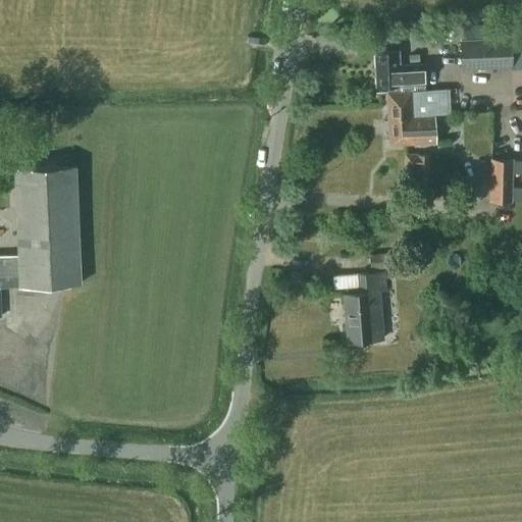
[(507,37),(507,24),(487,24),(487,38),(460,38),(460,69),(511,67),(510,37),(507,37)]
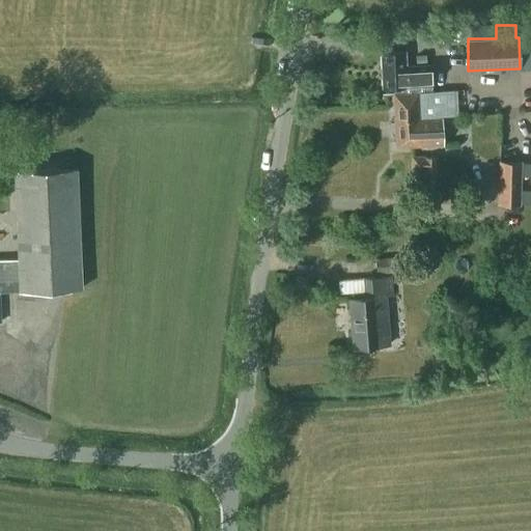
[(382,87),(411,86),(431,85),(430,64),(406,65),(404,51),(381,52),(382,87)]
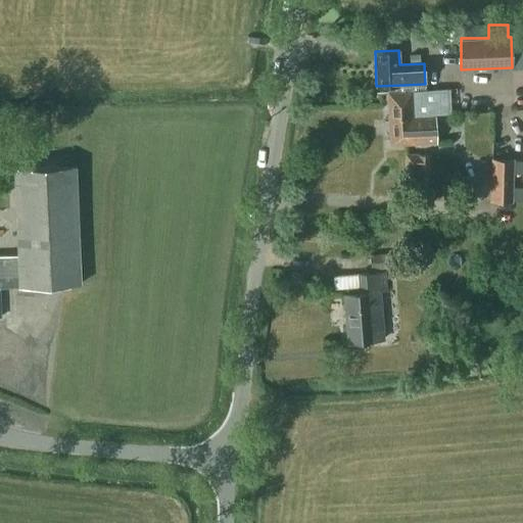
[(449,89),(411,91),(413,117),(435,115),(435,114),(452,113),(449,89)]
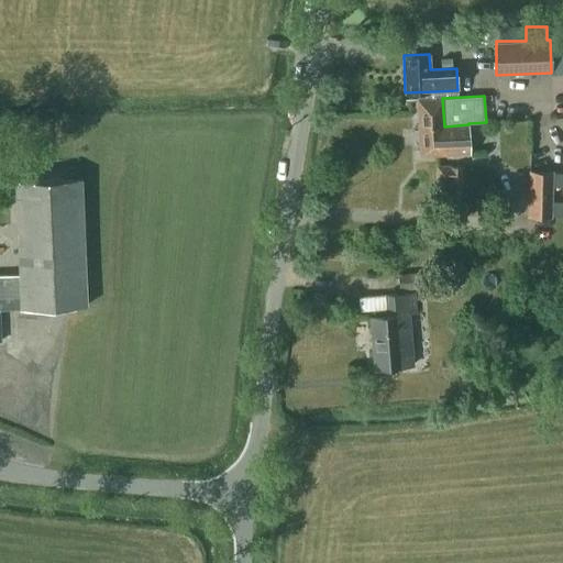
[(444,127),(442,98),(417,99),(420,155),(471,153),(468,124),(444,127)]
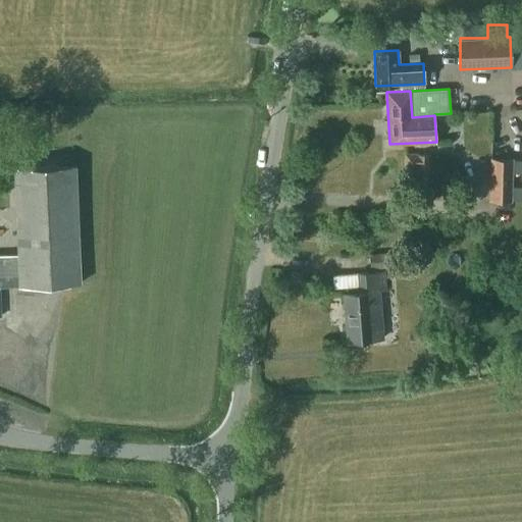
[(430,178),(430,154),(404,153),(404,165),(416,166),(416,177),(430,178)]
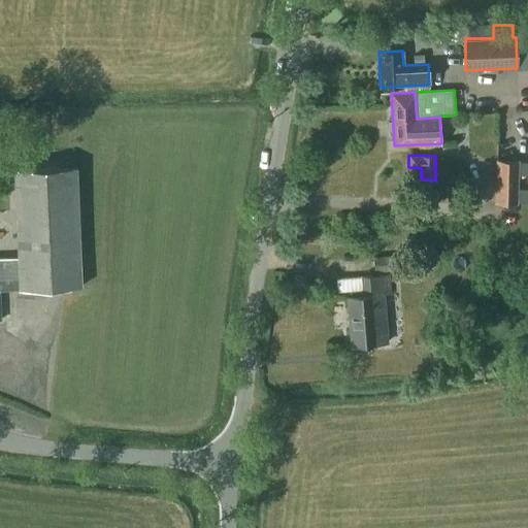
[(0,318),(0,289),(80,287),(76,166),(74,166),(73,156),(63,157),(63,166),(14,169),(19,257),(0,257),(0,320),(0,318)]
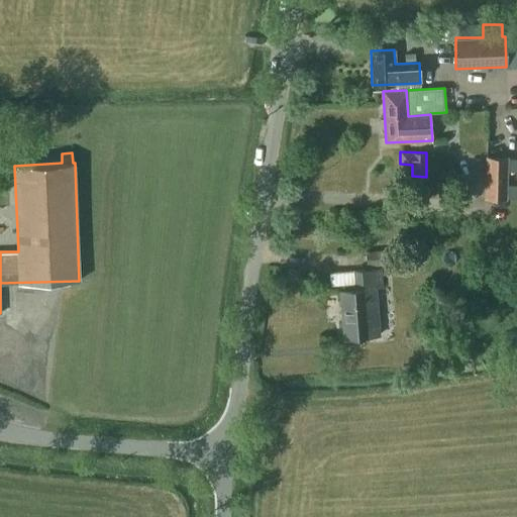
[(516,157),(485,157),(484,199),(516,200),(516,185),(507,185),(508,173),(516,173),(516,157)]
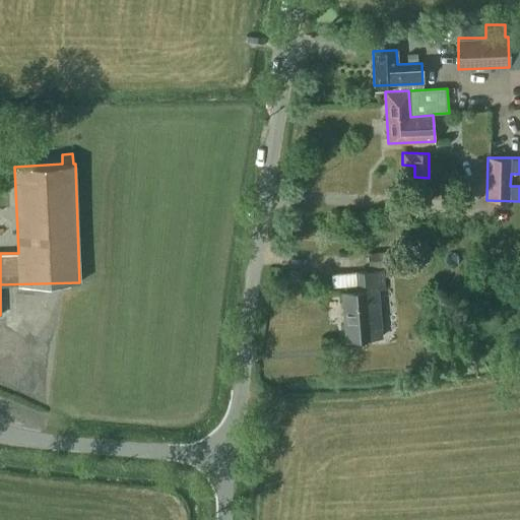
[(387,252),(368,253),(369,268),(388,267),(387,252)]
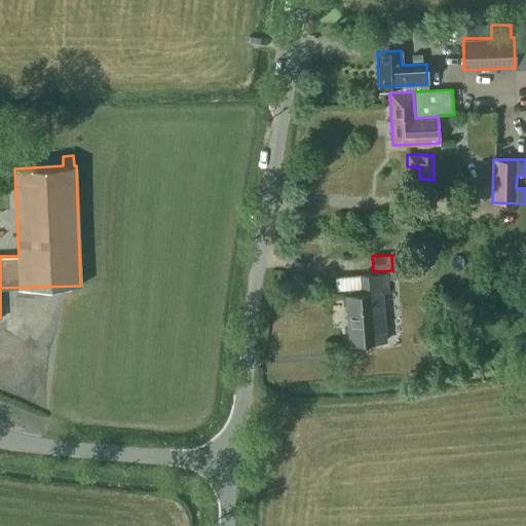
[(382,293),(388,293),(386,272),(361,274),(362,294),(345,295),(349,343),(385,340),(382,293)]
